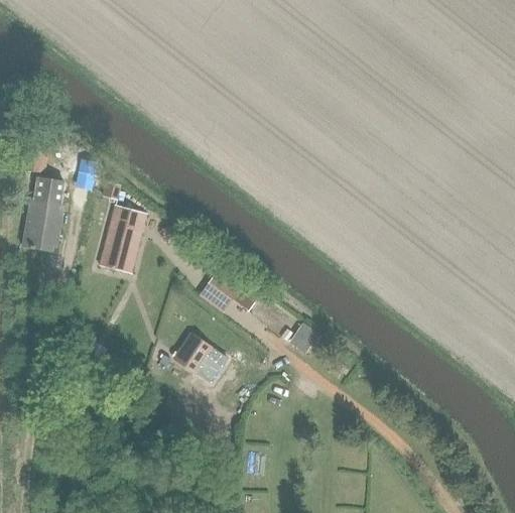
[(23,144),(19,168),(43,172),(47,148),(23,144)]
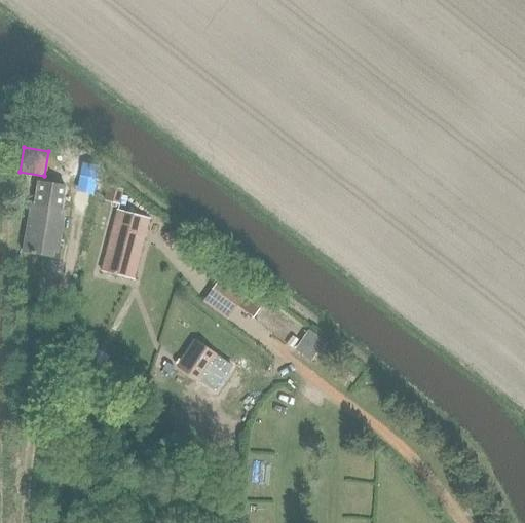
[(65,209),(62,209),(66,184),(37,179),(33,203),(31,203),(24,250),(50,254),(52,238),(60,239),(65,209)]
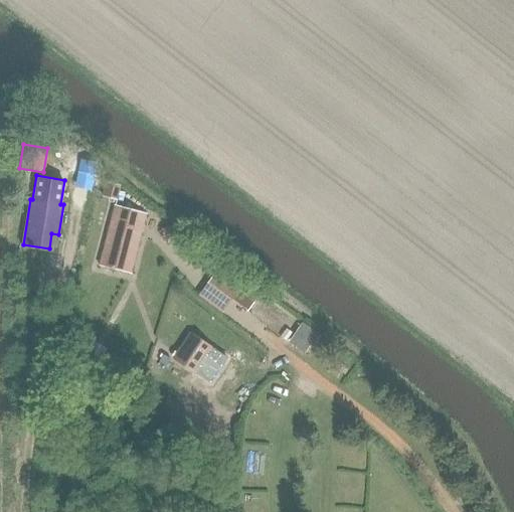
[(101,194),(116,198),(120,184),(104,180),(101,194)]
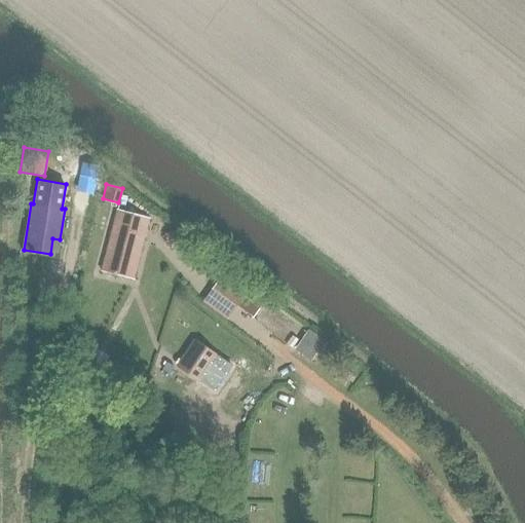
[(135,271),(144,236),(149,217),(119,209),(114,228),(105,261),(111,262),(109,270),(125,274),(126,269),(135,271)]
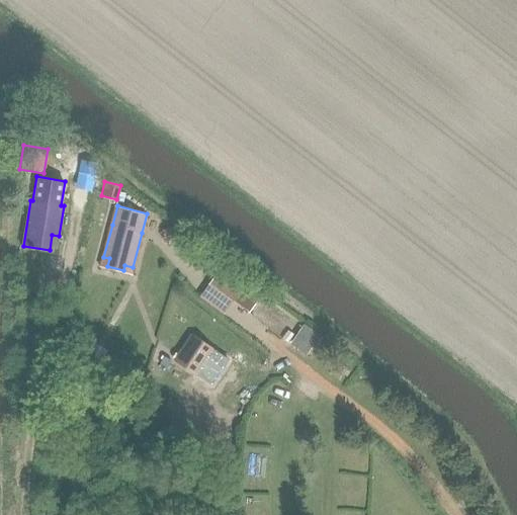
[(179,232),(172,226),(163,229),(162,238),(169,244),(177,241),(179,232)]
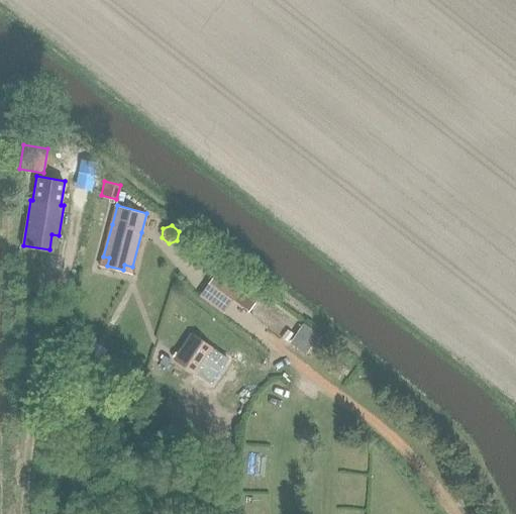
[(218,273),(209,285),(249,314),(259,302),(218,273)]
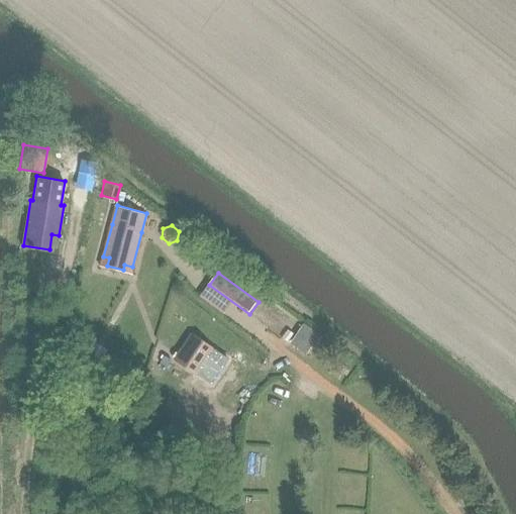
[(318,332),(303,322),(290,341),(306,351),(318,332)]
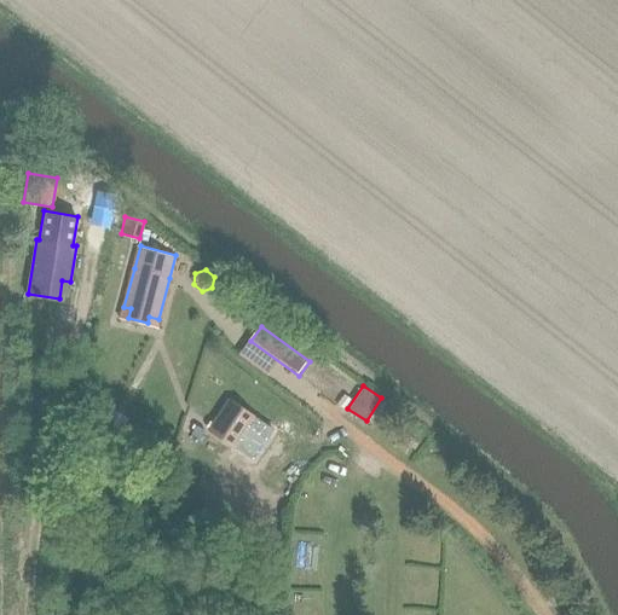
[(345,392),(339,401),(346,407),(352,398),(345,392)]
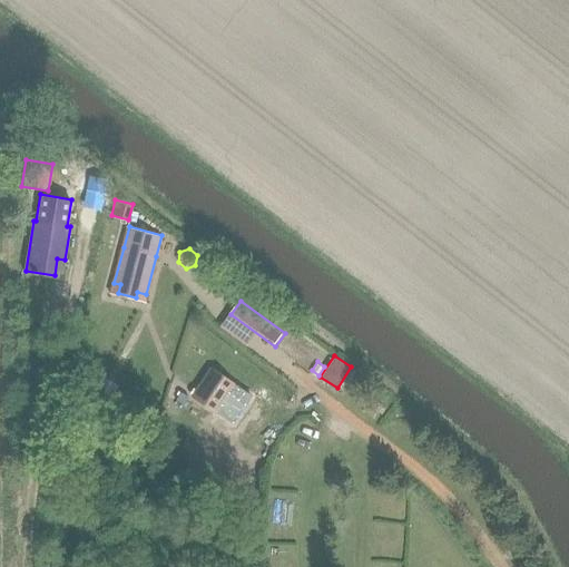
[(217,413),(236,384),(211,368),(192,397),(217,413)]
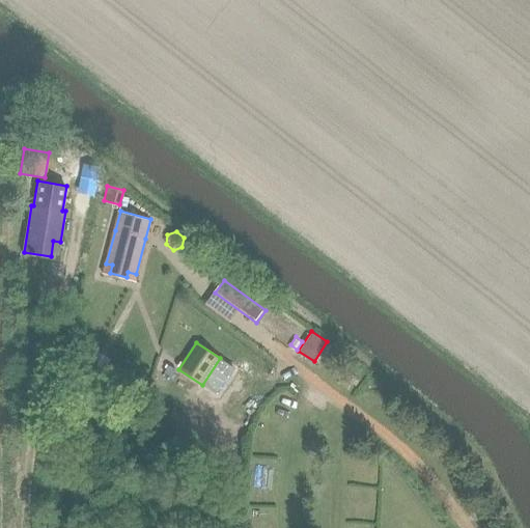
[(89,355),(77,376),(95,386),(107,364),(89,355)]
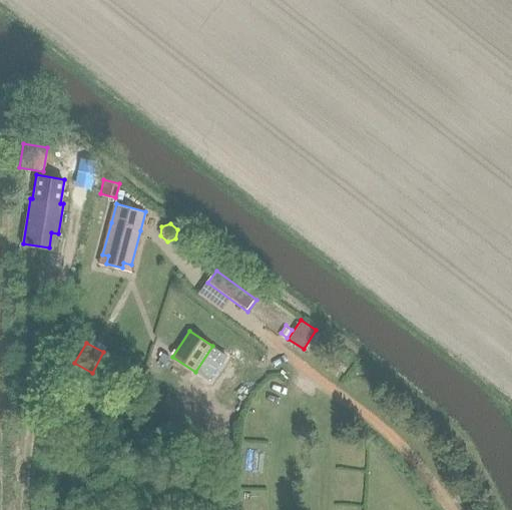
[(159,358),(166,363),(171,355),(164,350),(159,358)]
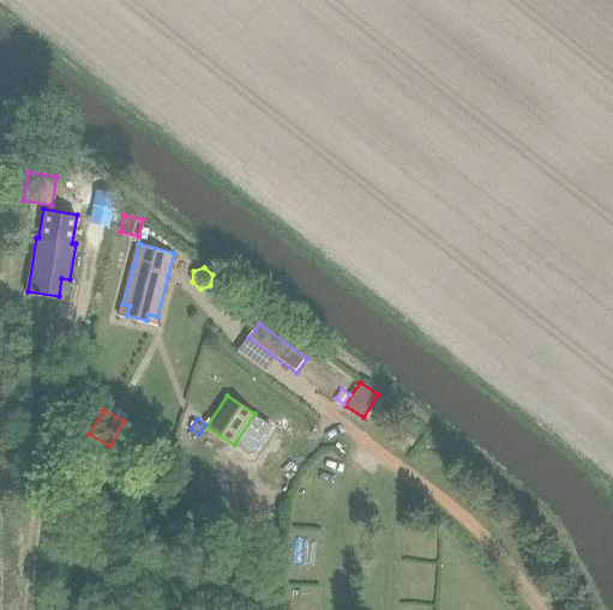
[(126,515),(124,526),(137,529),(139,519),(126,515)]
